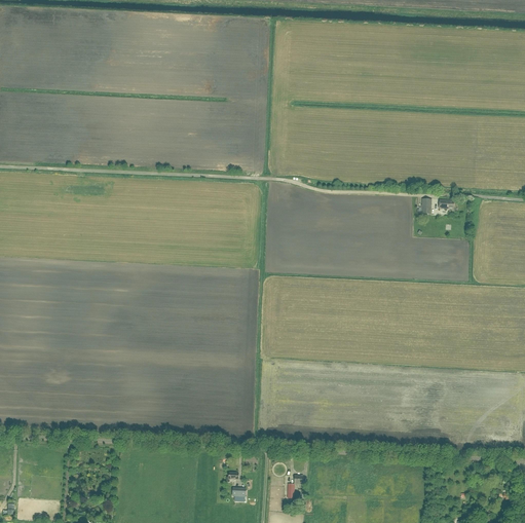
[(420,202),(420,206),(421,207),(421,211),(429,212),(429,208),(430,197),(421,196),(421,202),(420,202)]
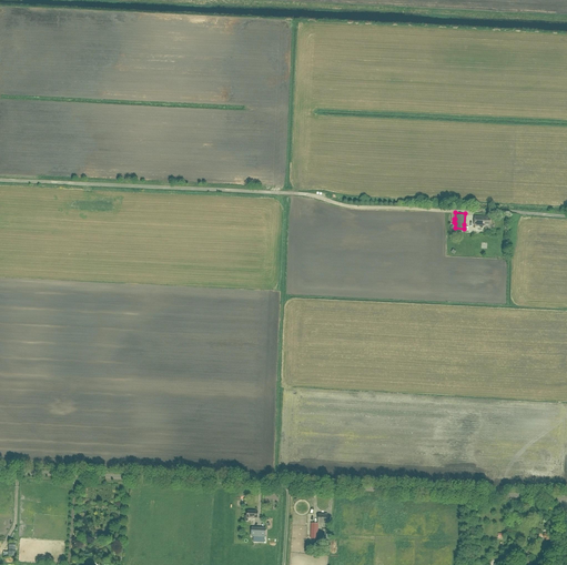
[(489,214),(473,213),(473,223),(488,223),(489,214)]
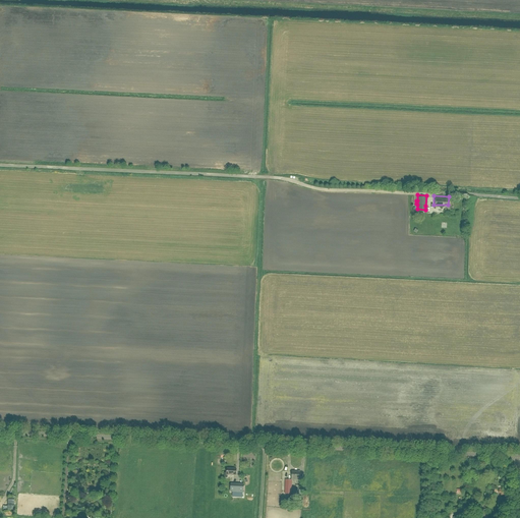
[(235,472),(235,466),(226,466),(226,470),(223,470),(223,475),(227,475),(227,472),(235,472)]
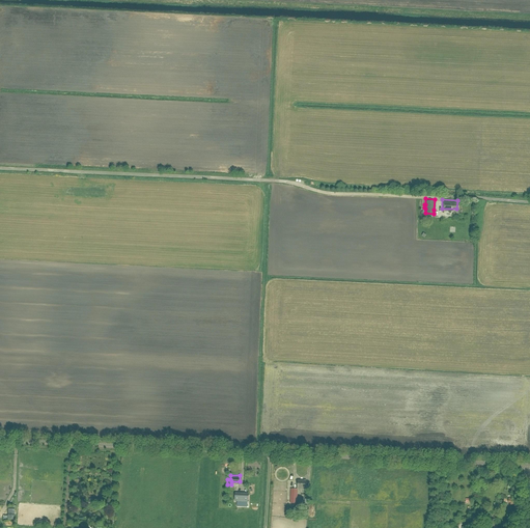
[(291,499),(296,499),(297,487),(305,487),(305,478),(297,478),(296,487),(291,487),(291,499)]
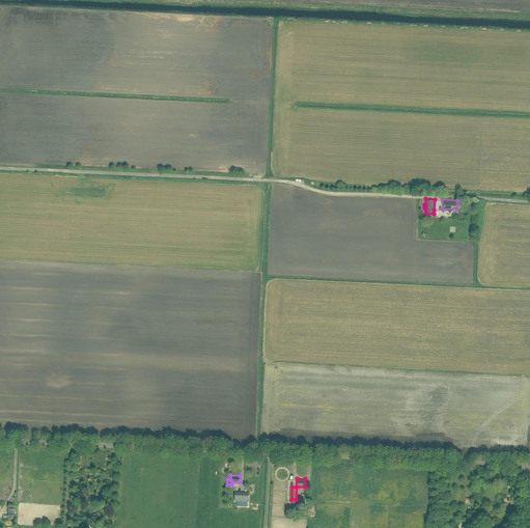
[(485,527),(494,527),(495,527),(495,522),(495,517),(486,517),(485,522),(485,527)]
